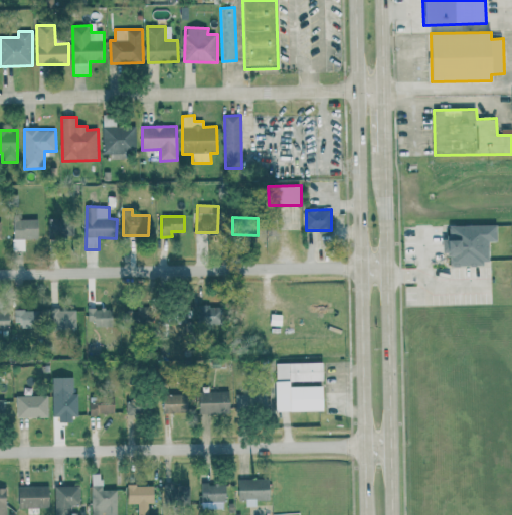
[(39,219),(13,220),(14,251),(26,250),(25,239),(39,239),(39,219)]
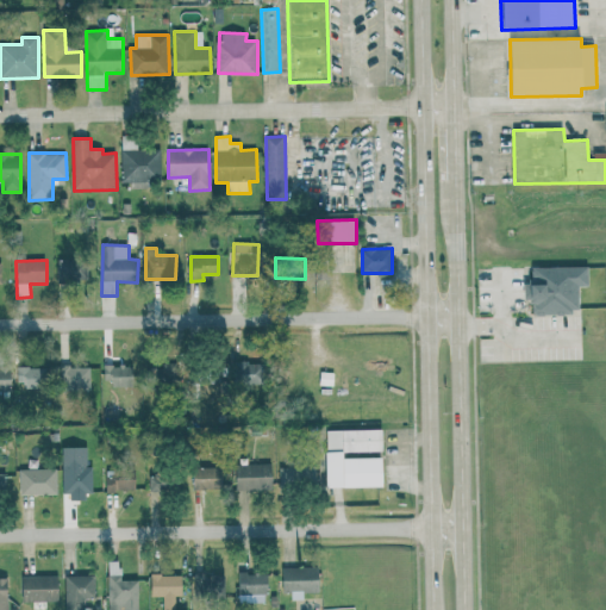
[(88,281),(88,260),(60,260),(60,281),(88,281)]
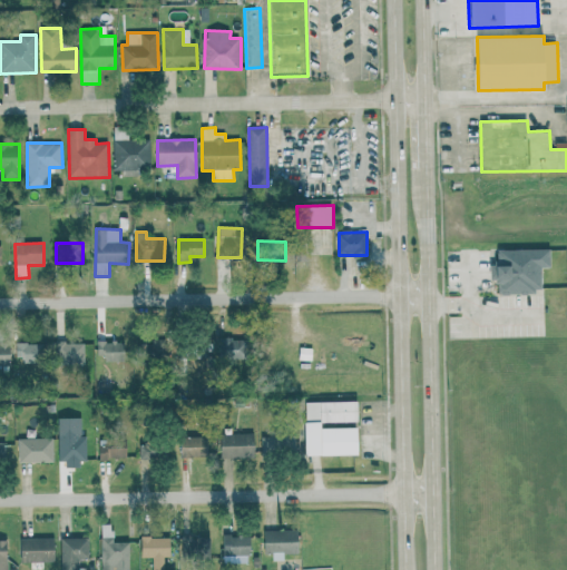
[(499,294),(543,293),(541,268),(550,267),(550,248),(497,251),(498,265),(490,265),(490,283),(498,282),(499,294)]
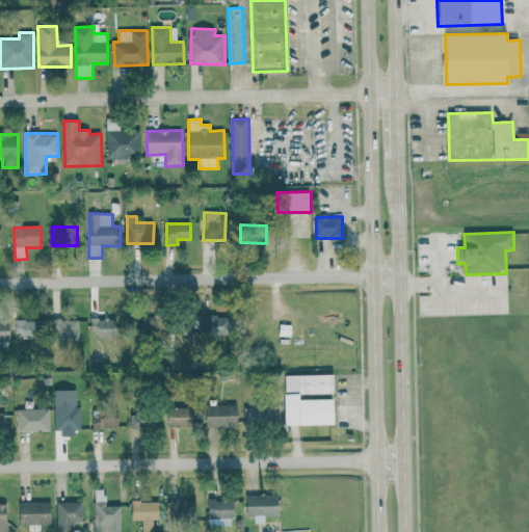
[(228,333),(228,316),(204,317),(204,323),(197,323),(197,334),(228,333)]
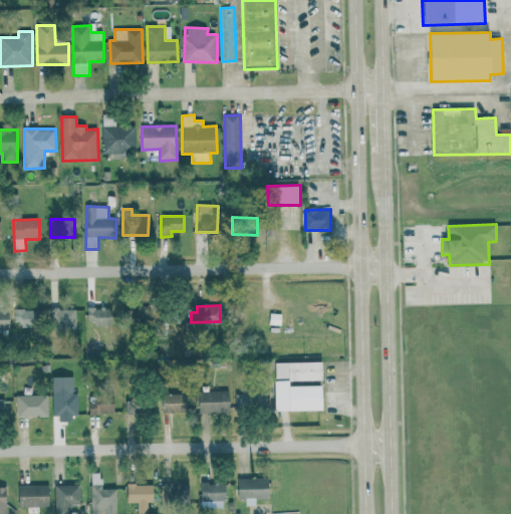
[(95,326),(114,325),(113,307),(87,309),(88,320),(94,320),(95,326)]
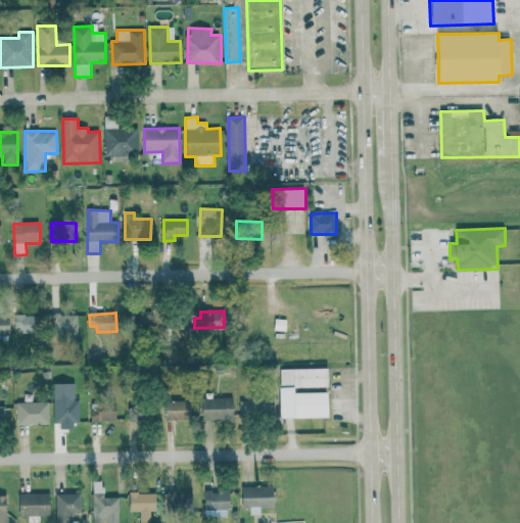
[(8,316),(0,315),(0,335),(8,336),(8,316)]
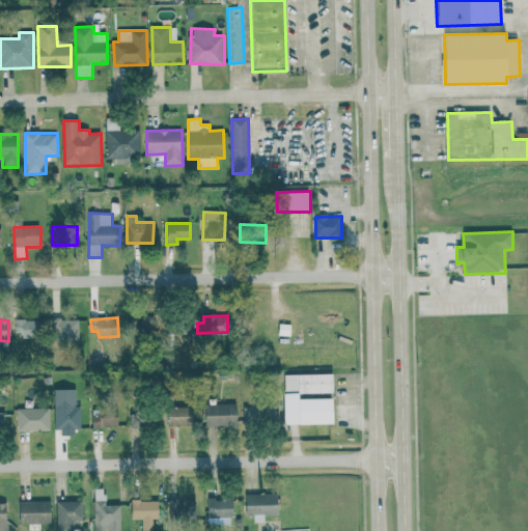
[(16,332),(22,332),(22,337),(43,337),(42,319),(16,319),(16,332)]
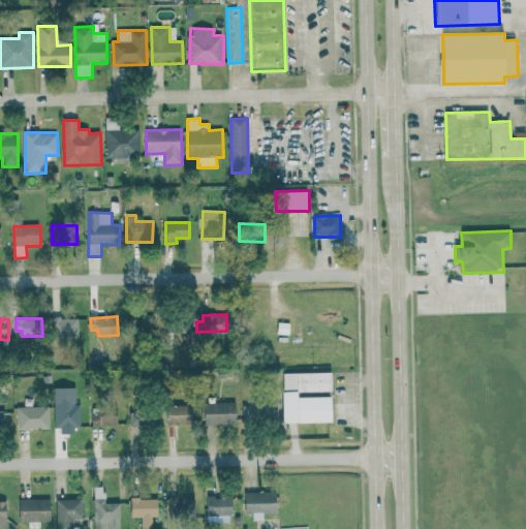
[(79,318),(53,318),(53,340),(79,340),(79,318)]
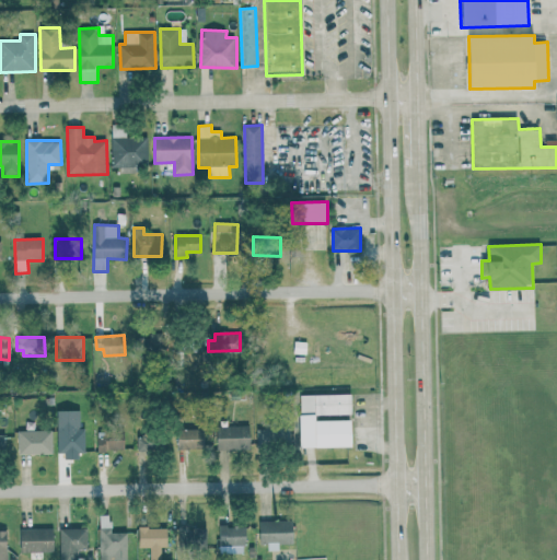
[(149,339),(139,338),(138,350),(148,350),(149,339)]
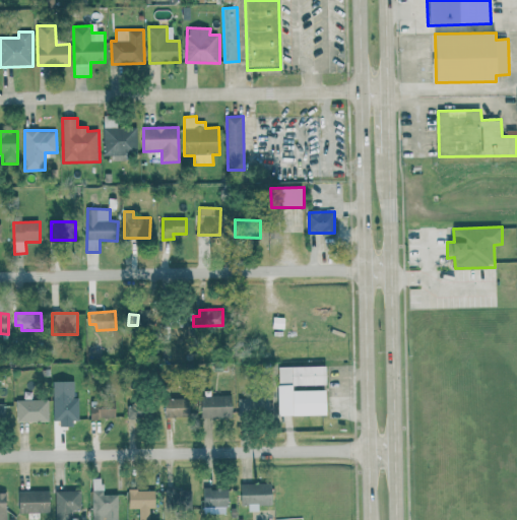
[(278,416),(325,415),(325,390),(293,391),(293,386),(326,385),(325,366),(277,367),(278,416)]
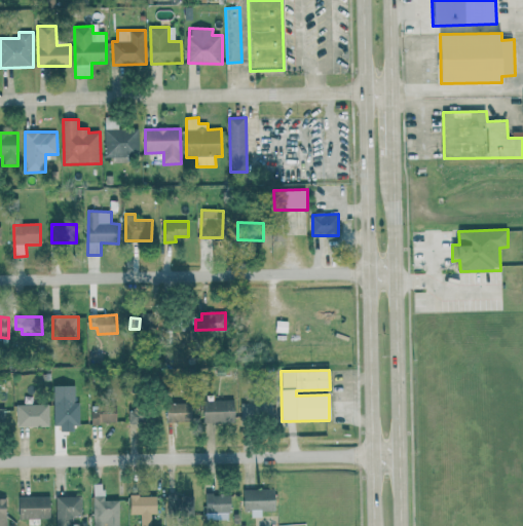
[(75,385),(54,386),(54,425),(80,424),(80,403),(76,404),(75,385)]
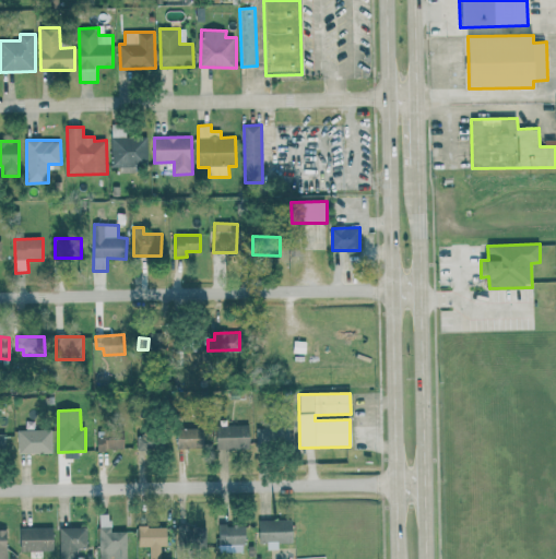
[(291,427),(258,425),(257,447),(290,449),(291,427)]
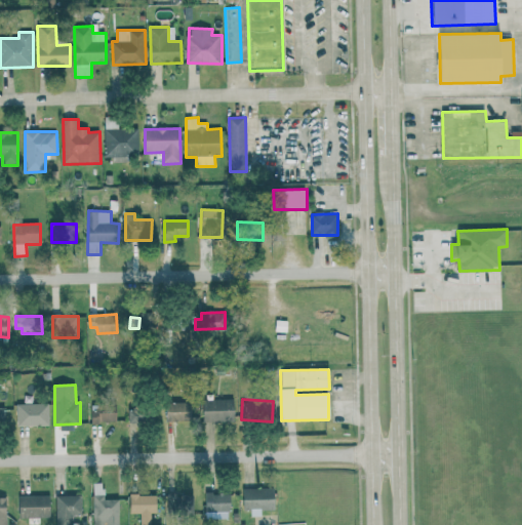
[(234,400),(203,400),(203,422),(235,421),(234,400)]
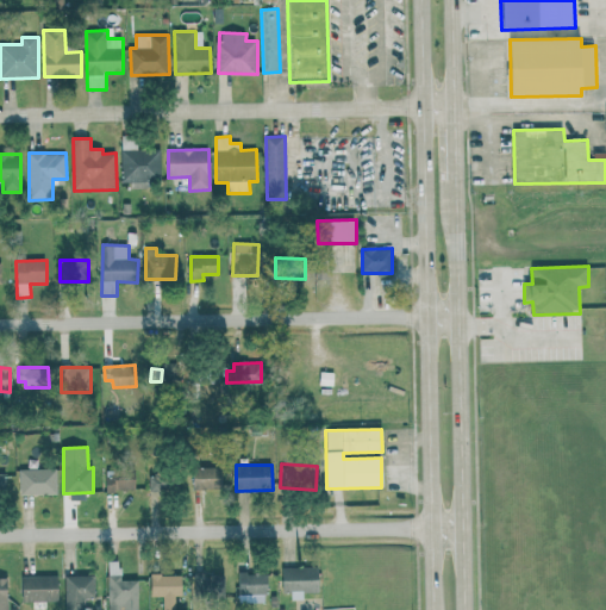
[(193,490),(223,490),(222,467),(193,468),(193,490)]
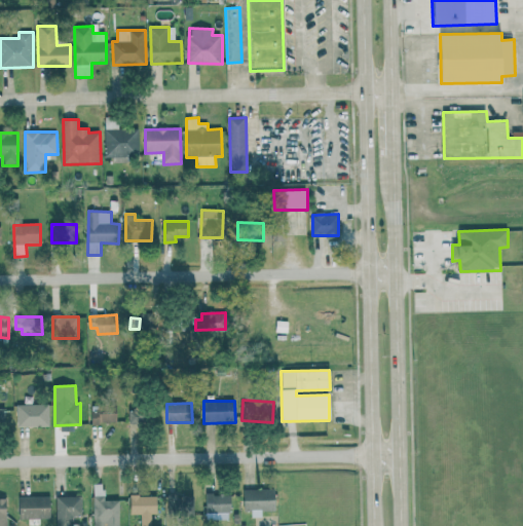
[(19,427),(49,426),(49,404),(19,405),(19,427)]
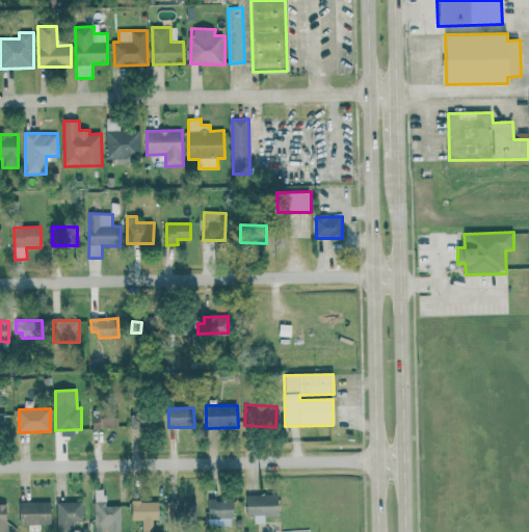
[(118,408),(93,409),(94,428),(118,427),(118,408)]
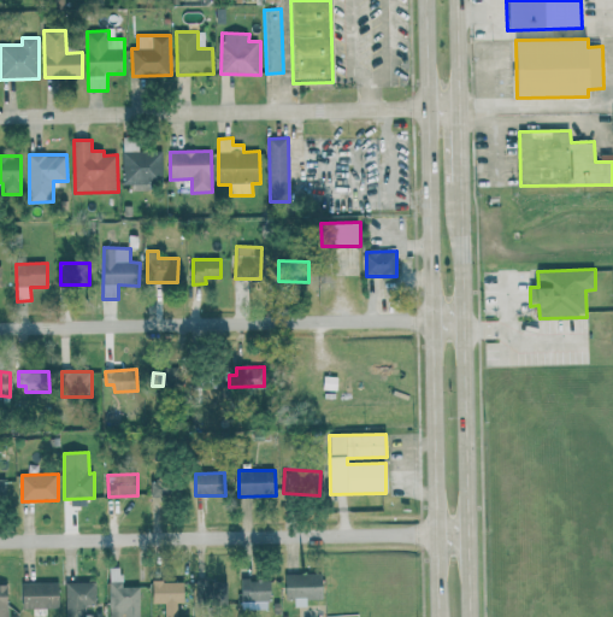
[(152,480),(152,498),(182,497),(181,479),(152,480)]
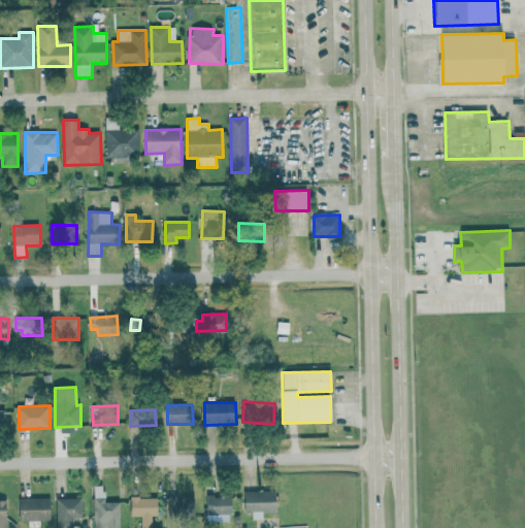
[(106,502),(105,486),(95,486),(95,527),(121,527),(121,502),(106,502)]
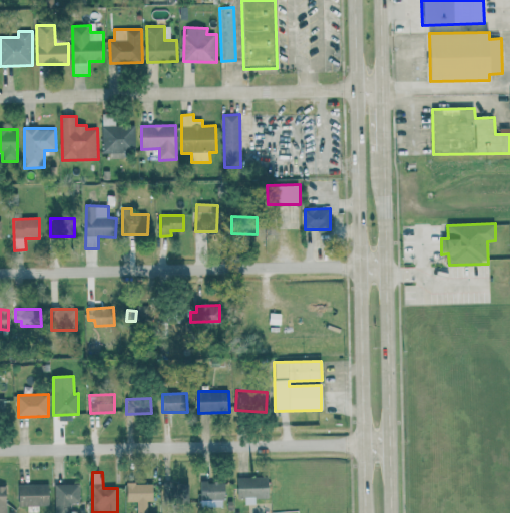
[(246,505),(257,504),(257,499),(269,498),(268,477),(237,477),(238,498),(246,497),(246,505)]
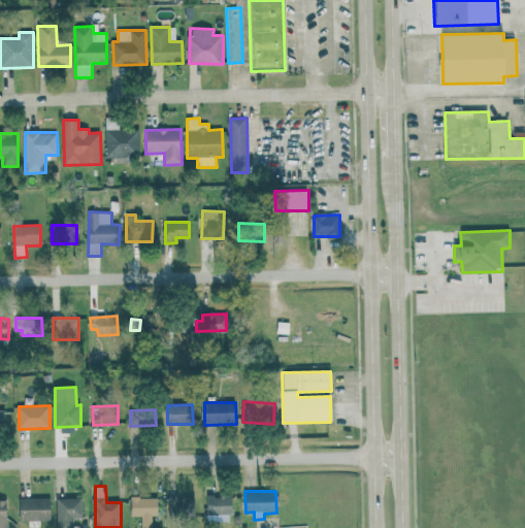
[(207,521),(231,522),(232,497),(208,496),(207,521)]
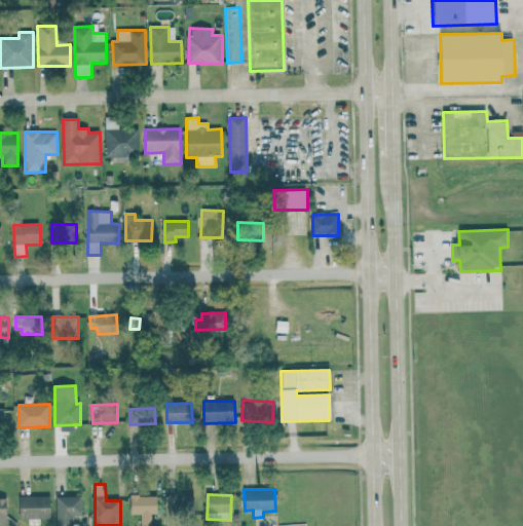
[(142,525),(153,525),(153,514),(158,514),(157,495),(131,496),(131,515),(142,515),(142,525)]
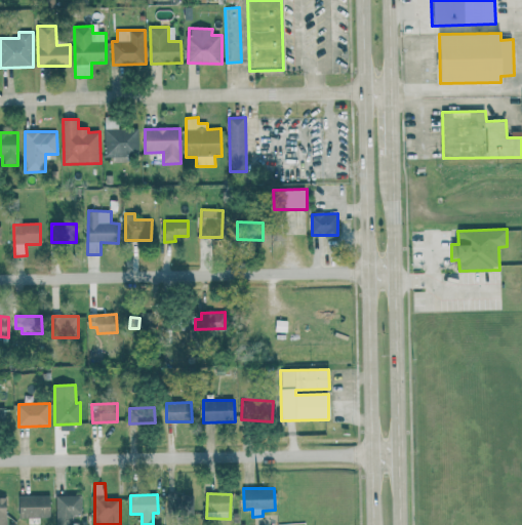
[(195,494),(169,495),(170,515),(196,514),(195,494)]
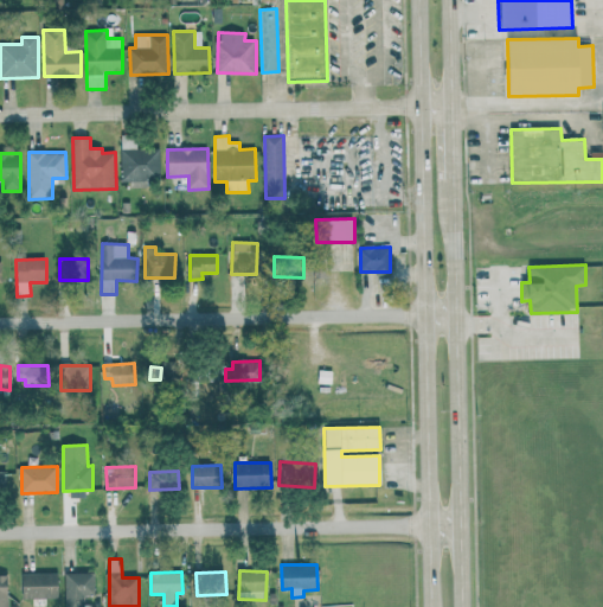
[(95,573),(65,574),(65,606),(84,606),(84,595),(95,595),(95,573)]
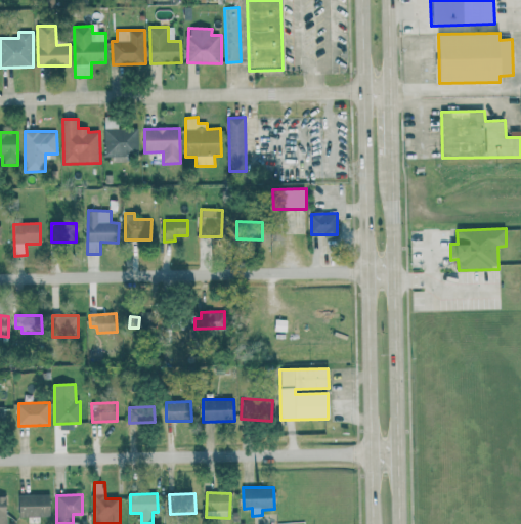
[(18,495),(18,517),(50,517),(50,495),(18,495)]
